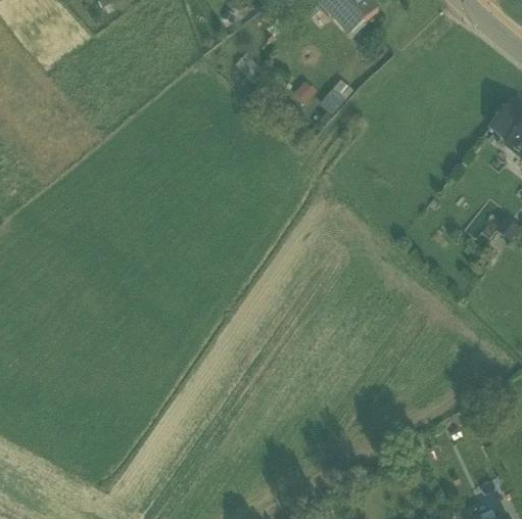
[(379,10),(370,0),(323,0),(334,11),(331,14),(347,34),(362,20),(365,24),(379,10)]
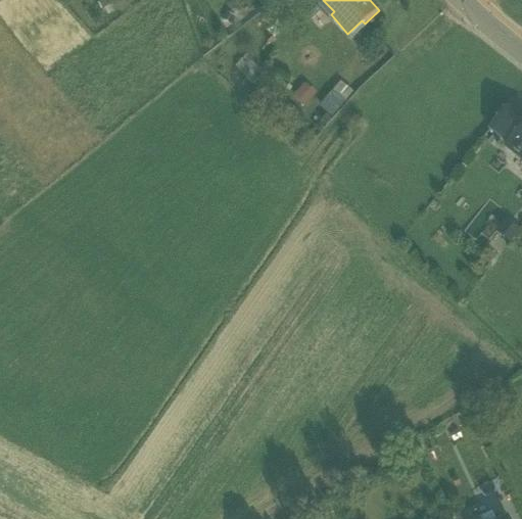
[(342,78),(322,98),(334,110),(354,90),(342,78)]
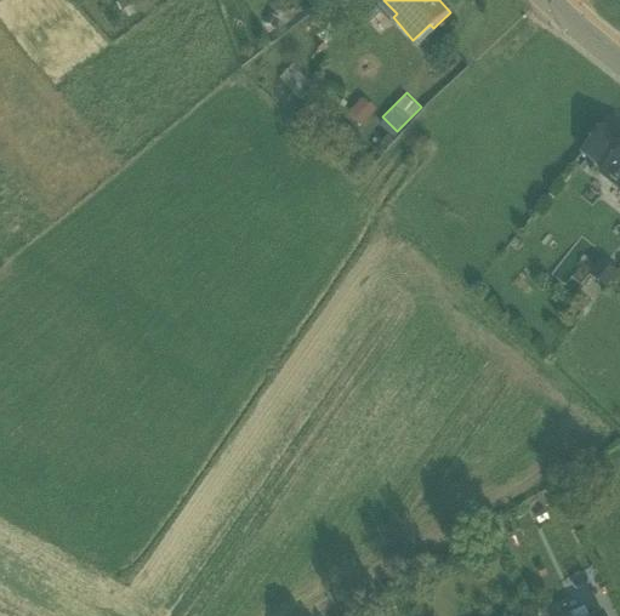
[(354,108),(364,119),(377,107),(367,96),(354,108)]
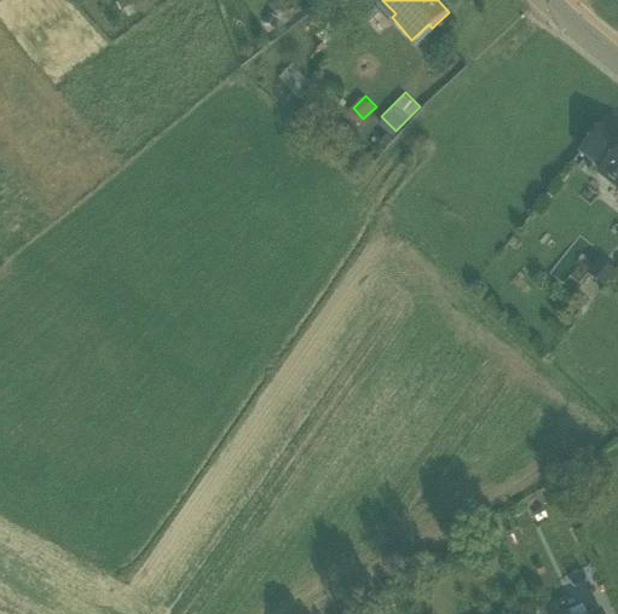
[(604,167),(617,149),(617,128),(605,119),(581,149),(604,167)]
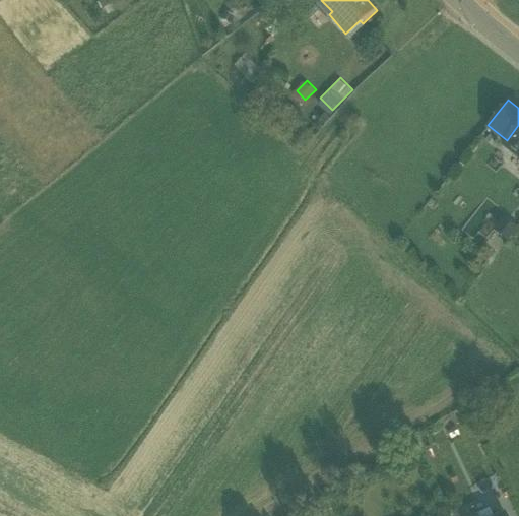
[(518,125),(507,140),(504,144),(518,155),(518,125)]
